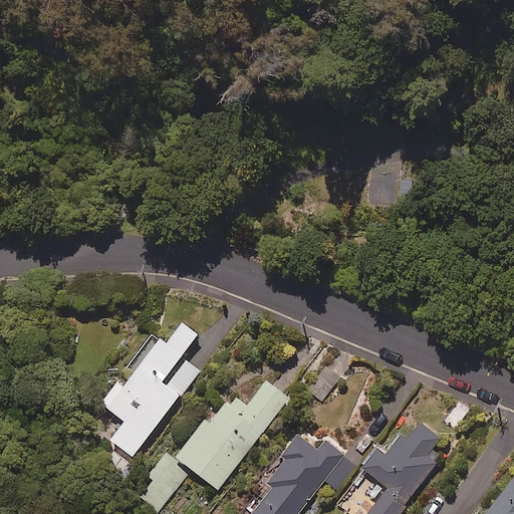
[(201,333),(185,321),(169,342),(163,337),(126,386),(120,380),(103,404),(126,421),(111,440),(135,457),(200,368),(183,356),(201,333)]
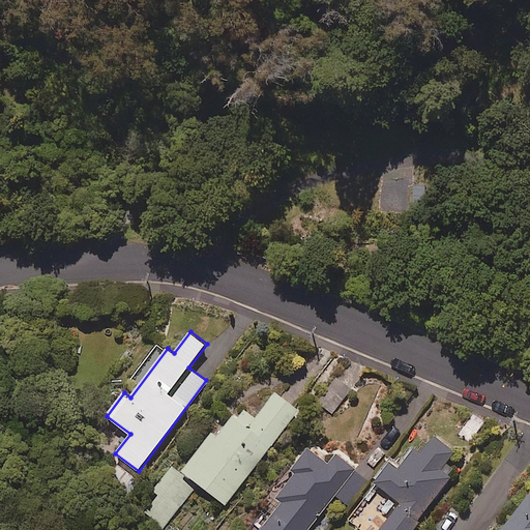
[(300,410),(277,392),(258,418),(243,406),(219,436),(214,432),(184,472),(226,504),(300,410)]
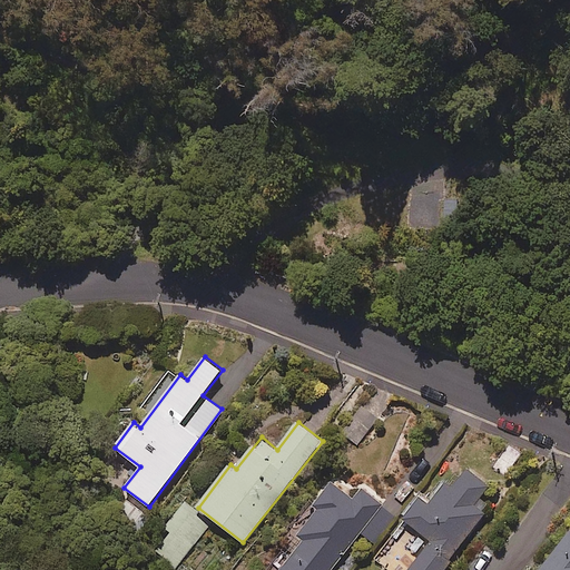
[(493,487),(469,467),(453,487),(446,481),(430,501),(421,494),(404,516),(431,538),(404,569),(449,569),(457,560),(453,557),(489,514),(478,505),(493,487)]
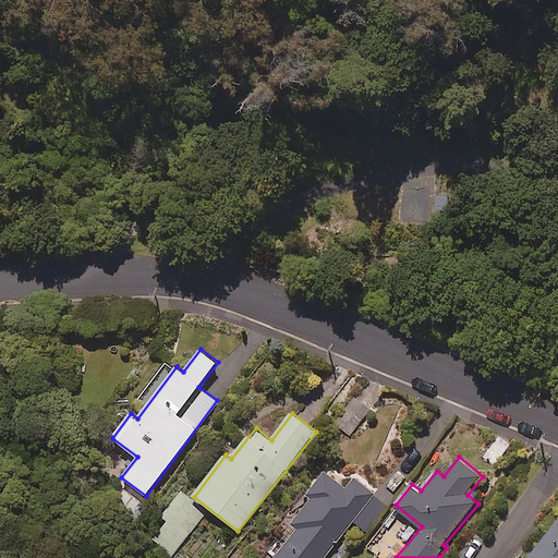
[(348,488),(326,472),(307,495),(313,499),(293,524),(299,529),(274,557),(325,557),(355,521),(370,532),(390,506),(355,478),(348,488)]
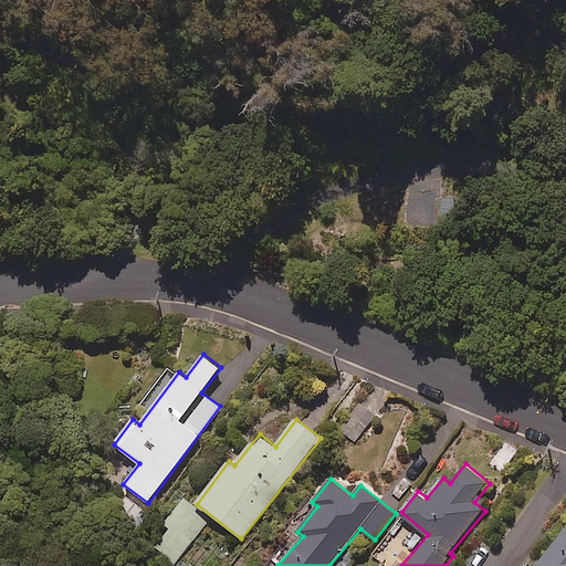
[(210,519),(186,499),(150,543),(176,563),(210,519)]
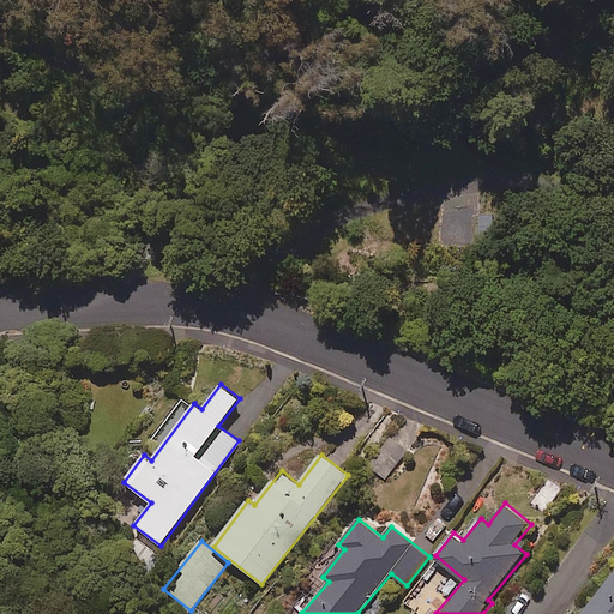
[(613,613),(613,576),(611,573),(578,613),(613,613)]
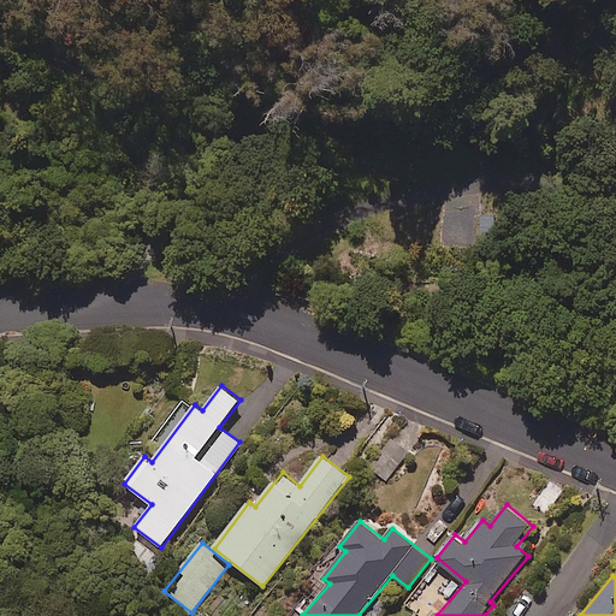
All buildings are outlined.
